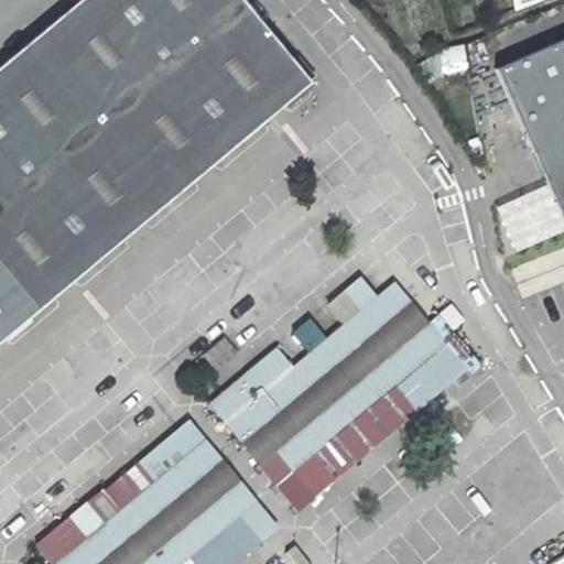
[(0,340),(308,84),(238,0),(77,0),(0,65),(0,340)]
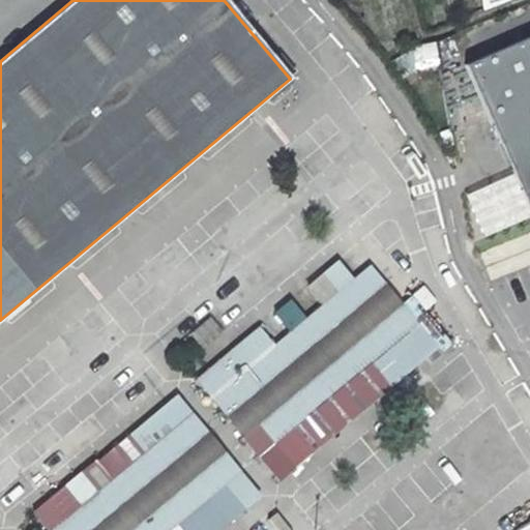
[(529,33),(467,62),(516,173),(529,208),(529,33)]
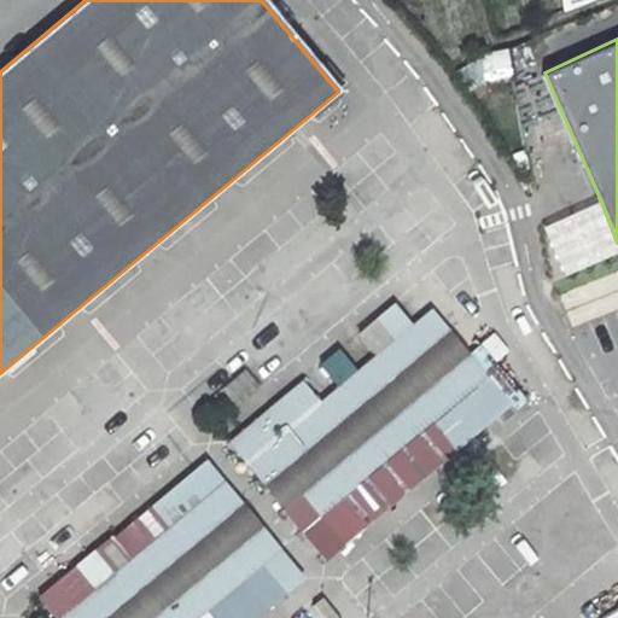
[(487,80),(509,75),(506,52),(482,57),(487,80)]
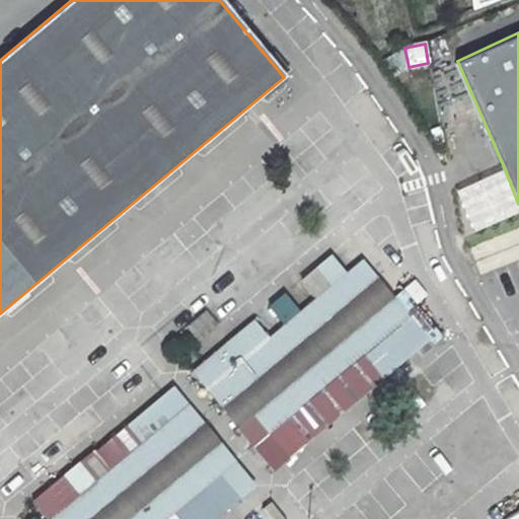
[(518,226),(468,246),(479,276),(518,260),(518,226)]
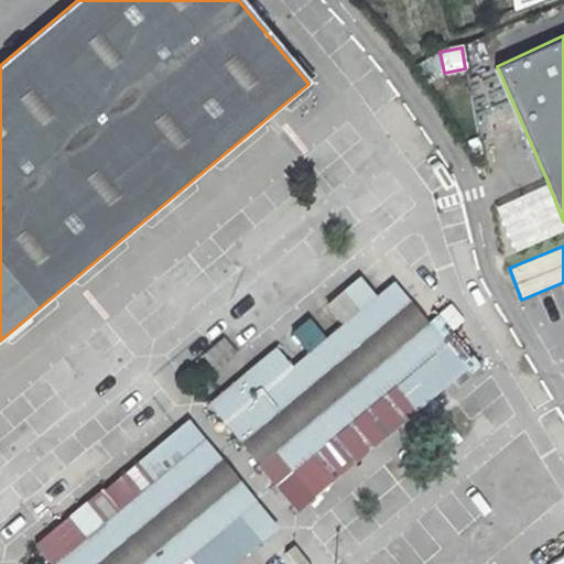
[(425,323),(392,282),(291,367),(308,388),(240,445),(273,487),(444,345),(425,323)]
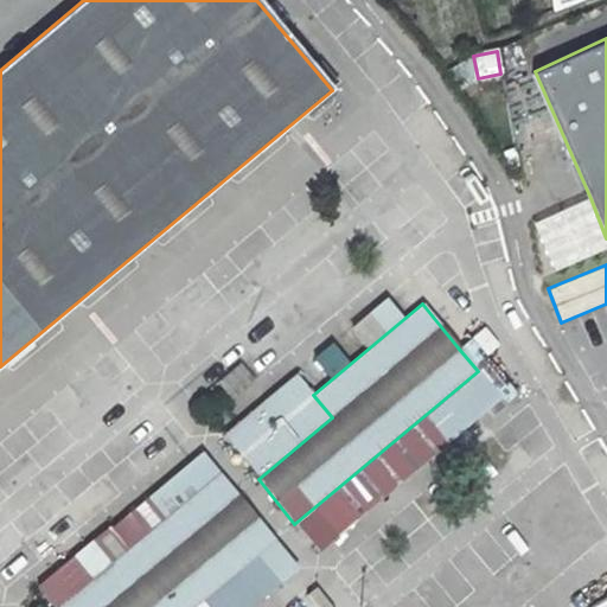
[(470,338),(458,347),(505,403),(516,394),(470,338)]
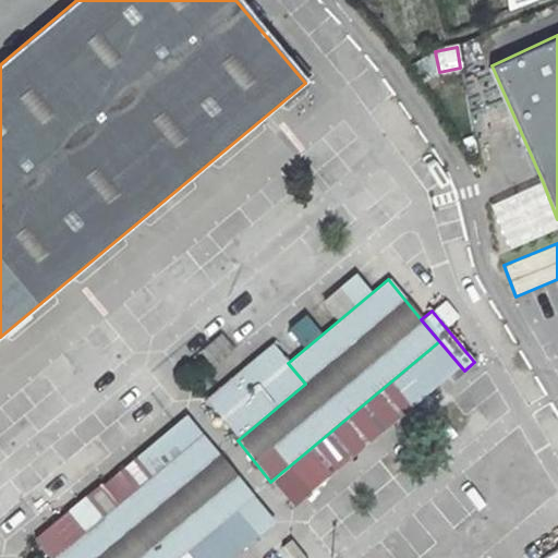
[(439,341),(270,482),(293,508),(461,366),(439,341)]
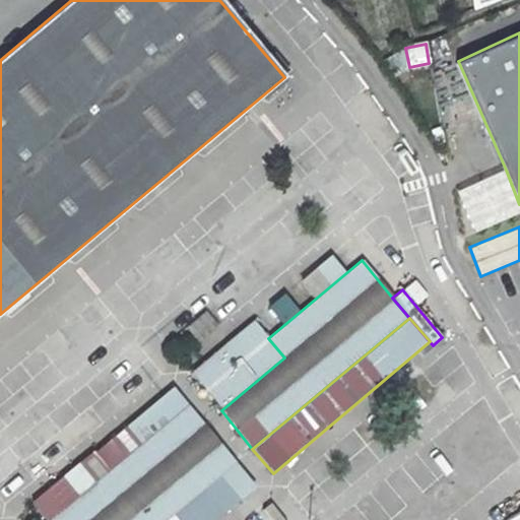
[(268,338),(253,321),(190,373),(221,410),(284,358),(268,338)]
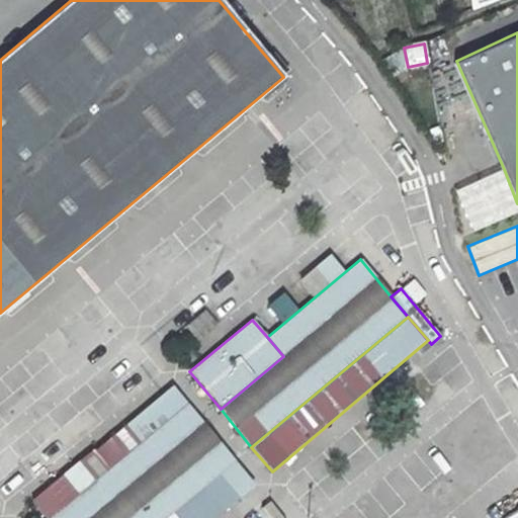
[(16,516),(17,517),(50,517),(187,404),(172,385),(16,516)]
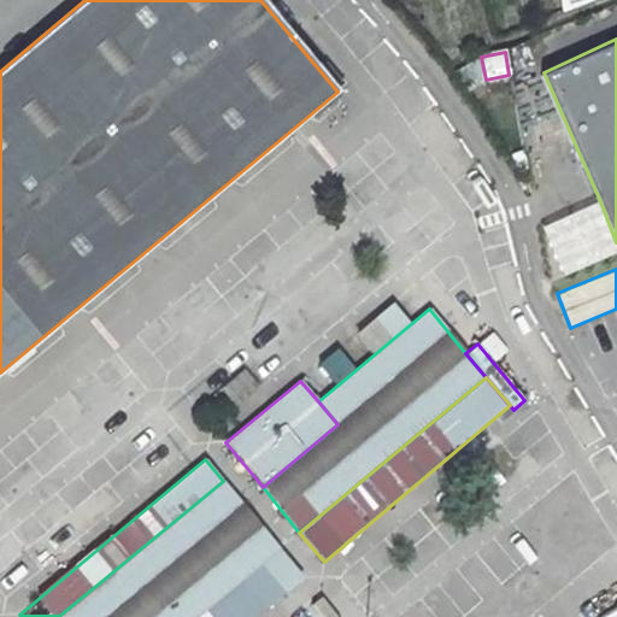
[(198,616),(280,550),(223,481),(59,616),(198,616)]
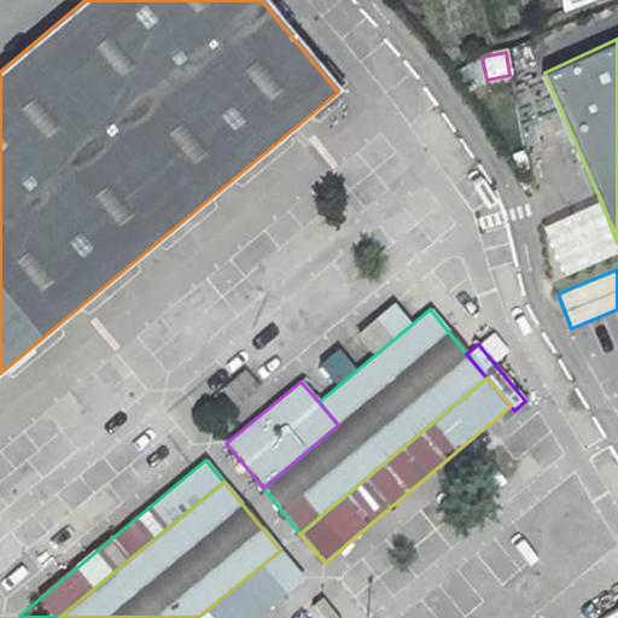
[(280,551),(198,617),(258,617),(304,579),(280,551)]
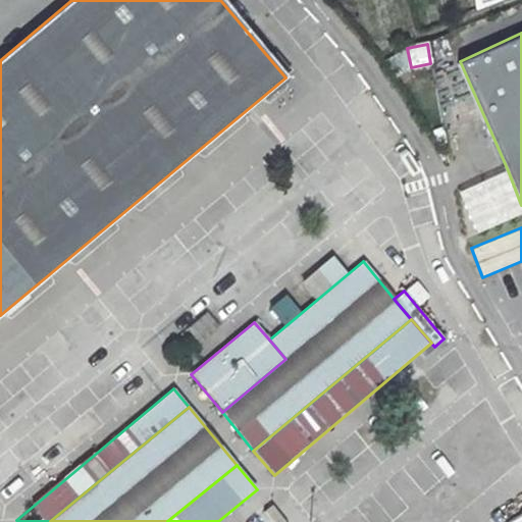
[(284,521),(273,503),(262,509),(269,521),(284,521)]
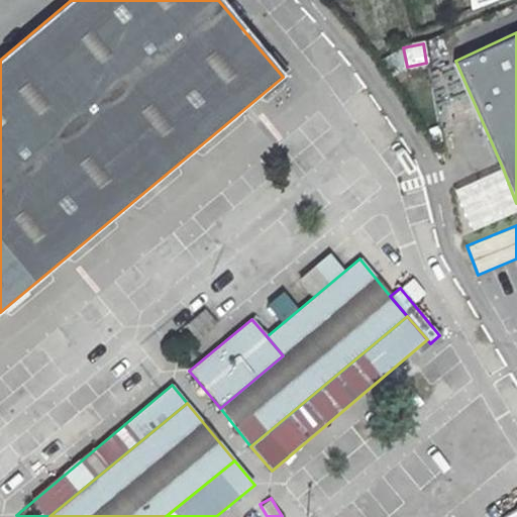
[(516,516),(516,505),(497,516),(516,516)]
